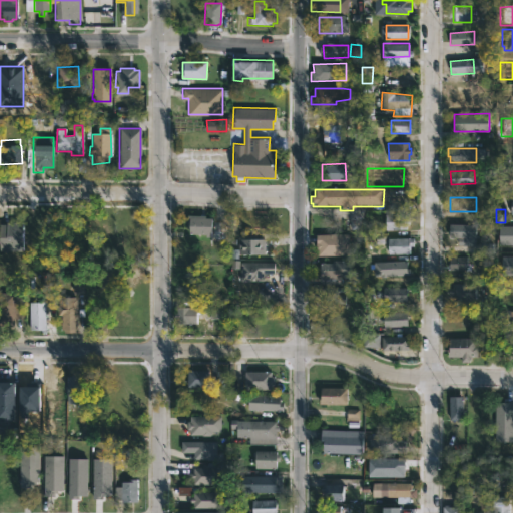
[(406,213),(406,217),(409,217),(409,224),(406,224),(406,229),(386,230),(386,213),(406,213)]
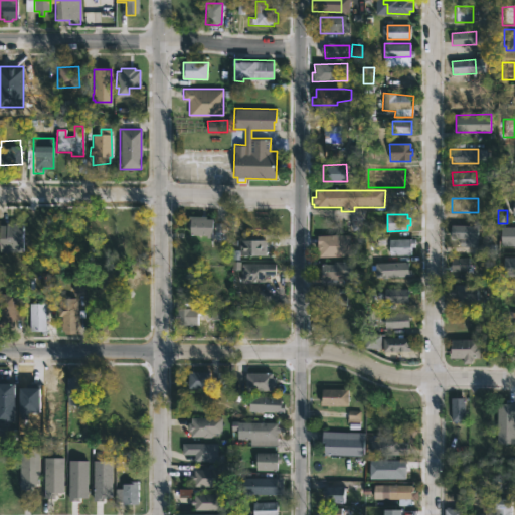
[(206,215),(206,217),(213,218),(231,219),(231,249),(210,249),(210,237),(205,237),(205,234),(189,234),(190,225),(187,225),(187,215),(206,215)]
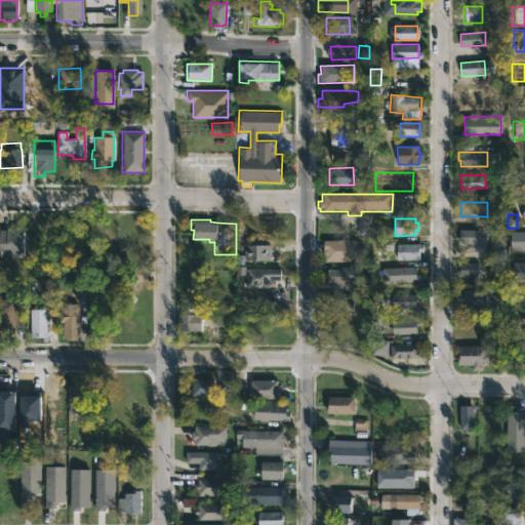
[(0,226),(24,226),(23,255),(0,255),(0,226)]
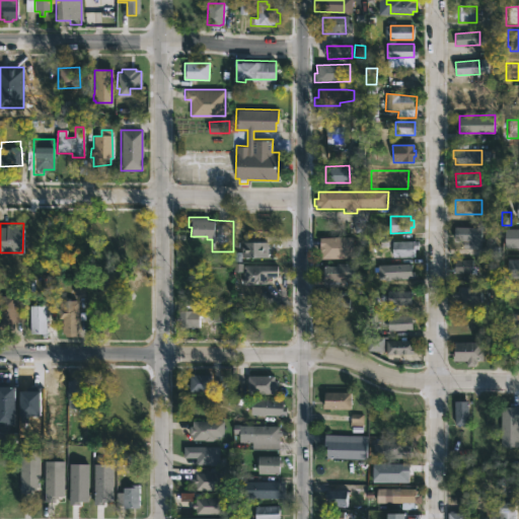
[(480,247),(487,248),(487,246),(501,245),(501,257),(473,256),(473,255),(467,254),(467,247),(463,247),(463,240),(454,240),(455,225),(482,226),(480,247)]
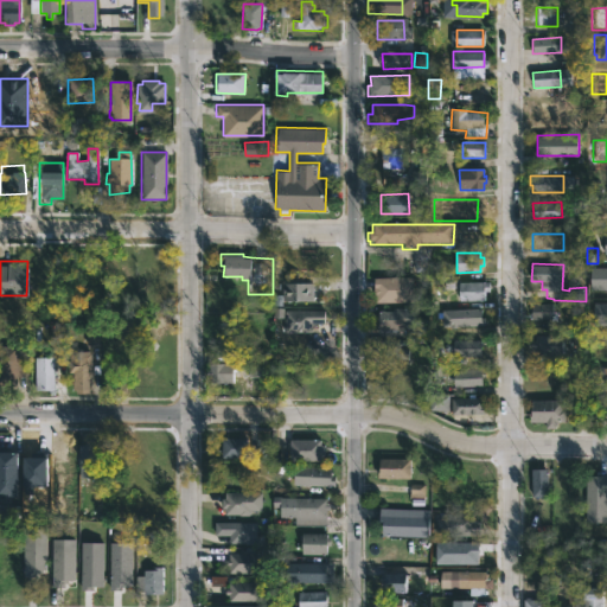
[(413,276),(413,301),(375,301),(375,276),(413,276)]
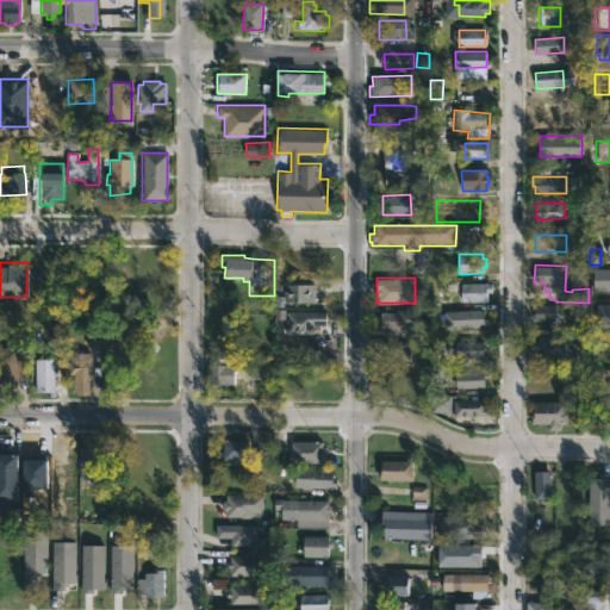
[(462,280),(462,282),(492,282),(492,292),(487,292),(487,302),(461,302),(461,286),(460,286),(460,288),(446,288),(446,282),(462,280)]
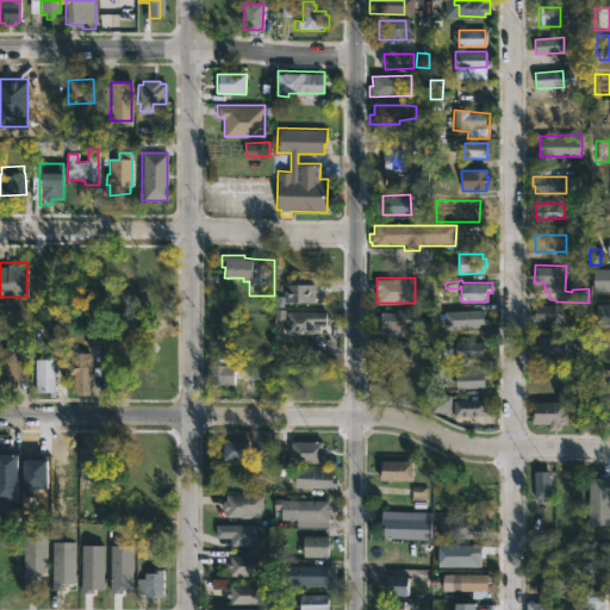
[(313,302),(284,302),(284,284),(313,284),(313,302)]
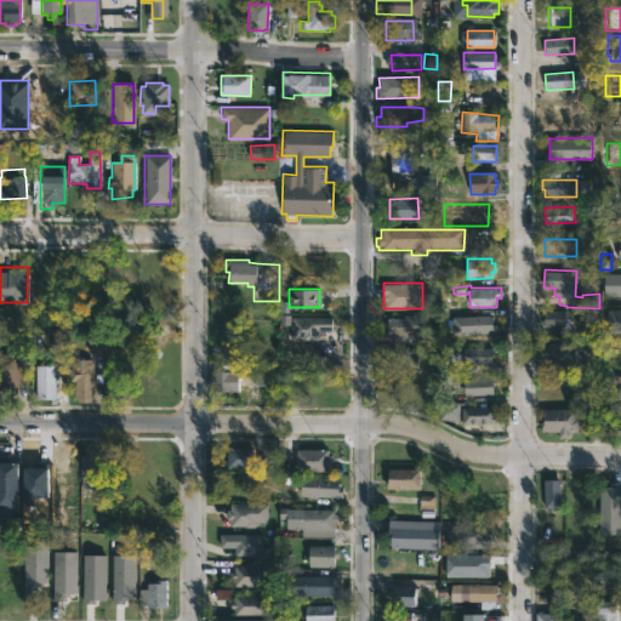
[(620,311),(609,312),(609,332),(620,332),(620,311)]
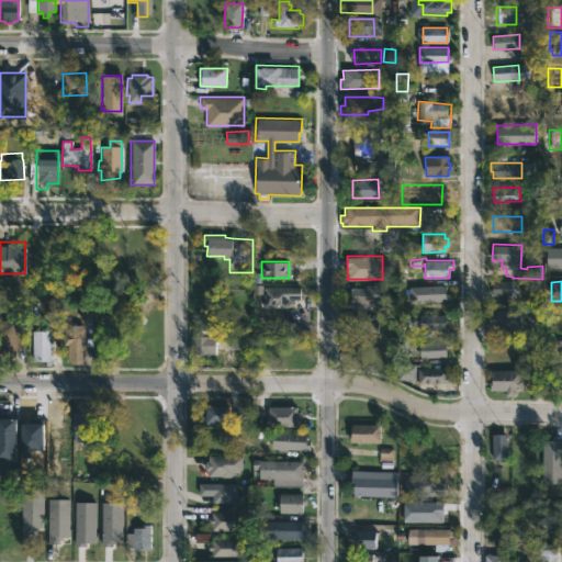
[(492,295),(512,295),(512,282),(492,282),(492,295)]
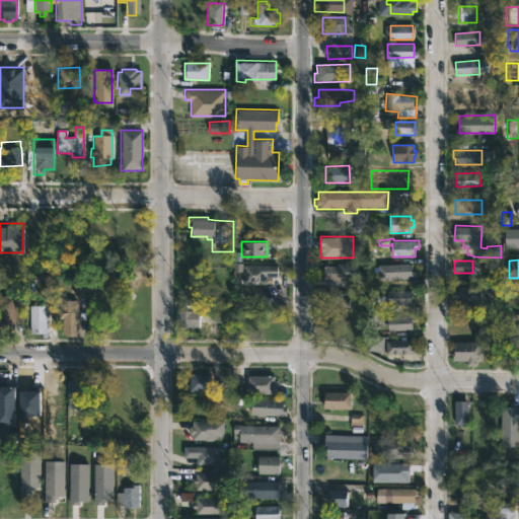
[(347,263),(347,286),(323,287),(323,266),(336,265),(336,263),(347,263)]
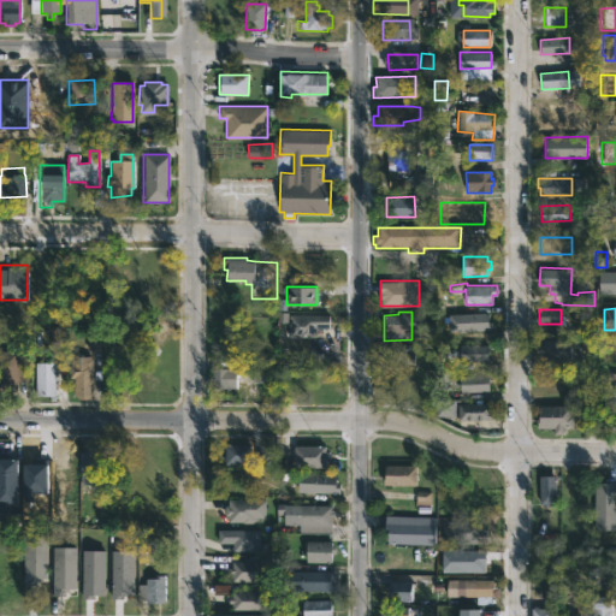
[(301,336),(284,336),(284,329),(289,329),(289,314),(329,314),(329,327),(315,327),(315,336),(301,336)]
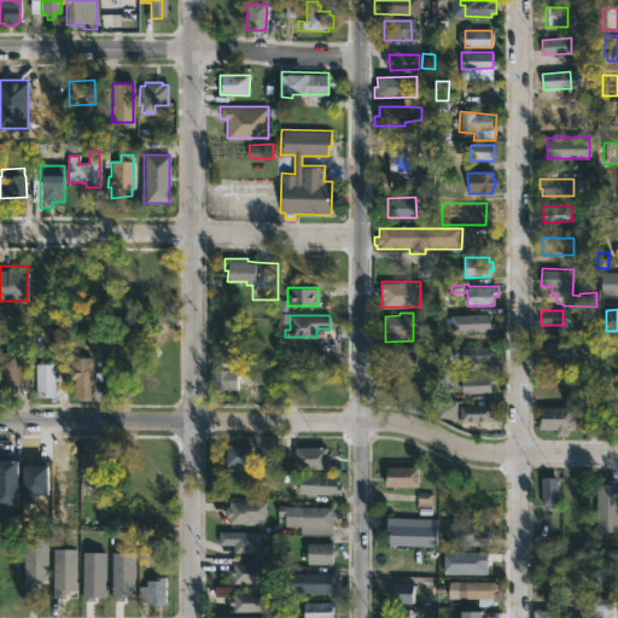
[(489,315),(490,324),(493,324),(494,331),(454,333),(454,316),(489,315)]
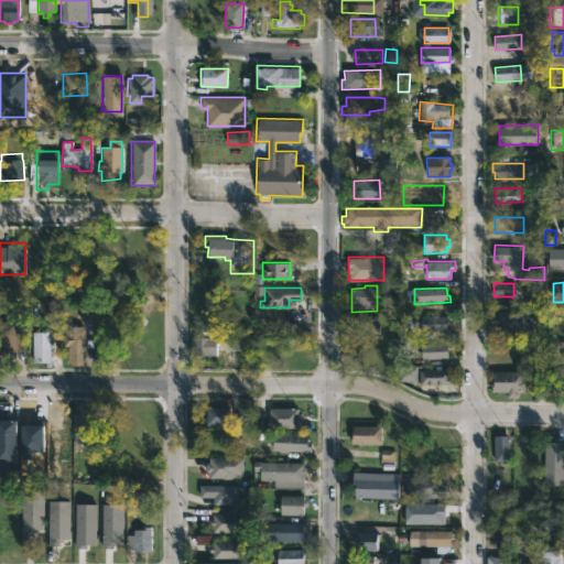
[(522,312),(522,329),(497,328),(497,323),(494,323),(494,316),(497,316),(497,310),(522,312)]
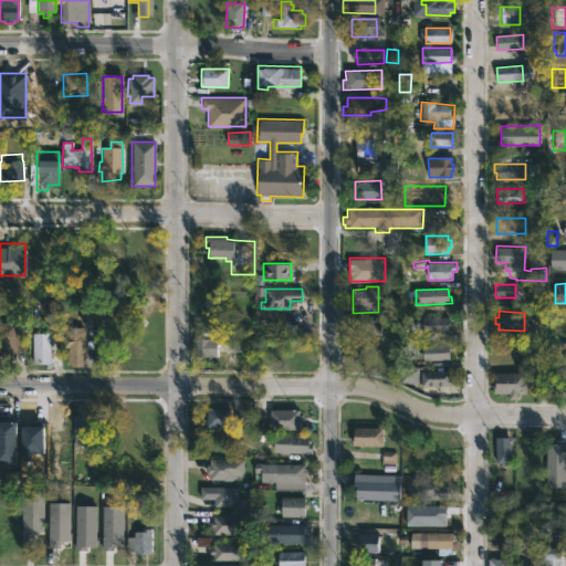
[(380,316),(380,317),(383,317),(383,321),(373,322),(373,323),(380,324),(380,335),(349,334),(349,317),(354,317),(354,315),(380,316)]
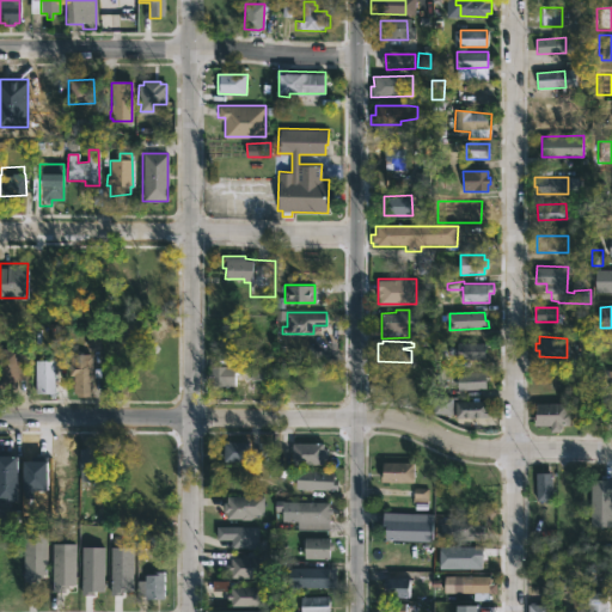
[(484,360),(458,359),(458,342),(485,342),(484,360)]
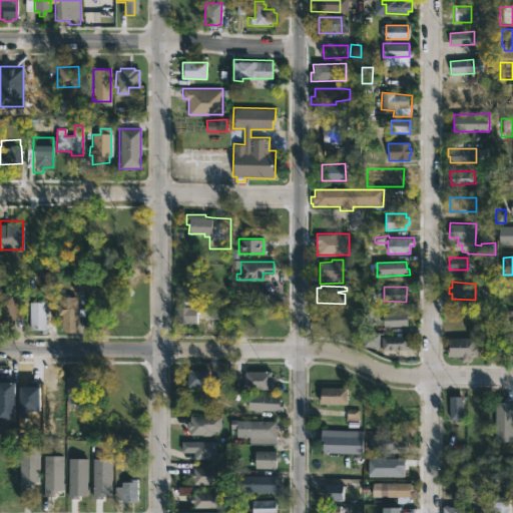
[(0,292),(15,292),(15,303),(21,303),(21,317),(14,317),(14,327),(0,327),(0,292)]
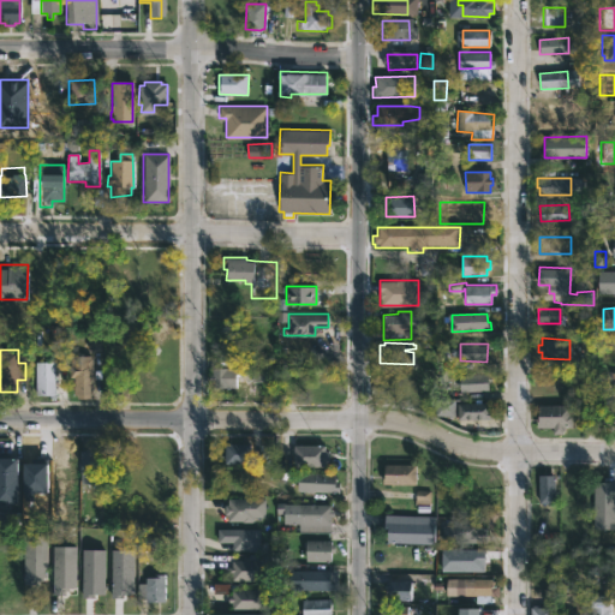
[(126,378),(126,382),(115,382),(115,378),(106,380),(106,356),(114,356),(114,351),(125,350),(126,378)]
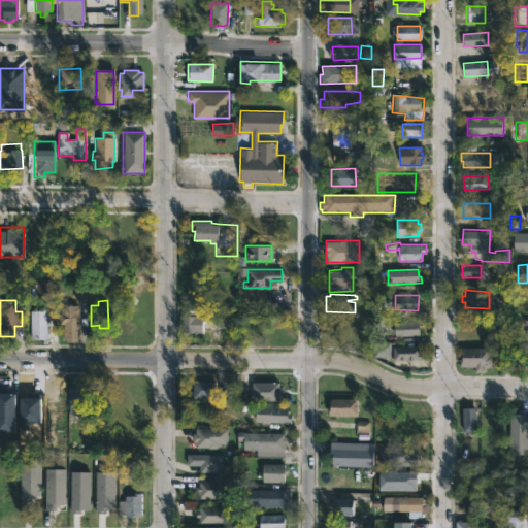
[(140,308),(139,315),(143,315),(142,321),(140,320),(139,325),(134,325),(134,327),(121,324),(122,308),(125,308),(126,302),(131,303),(131,307),(140,308)]
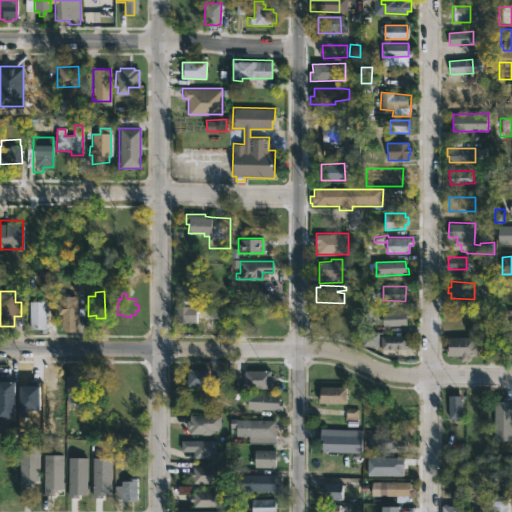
[(75,295),(75,297),(77,297),(77,327),(75,327),(75,331),(63,331),(63,329),(61,329),(60,314),(57,314),(57,303),(60,303),(60,296),(75,295)]
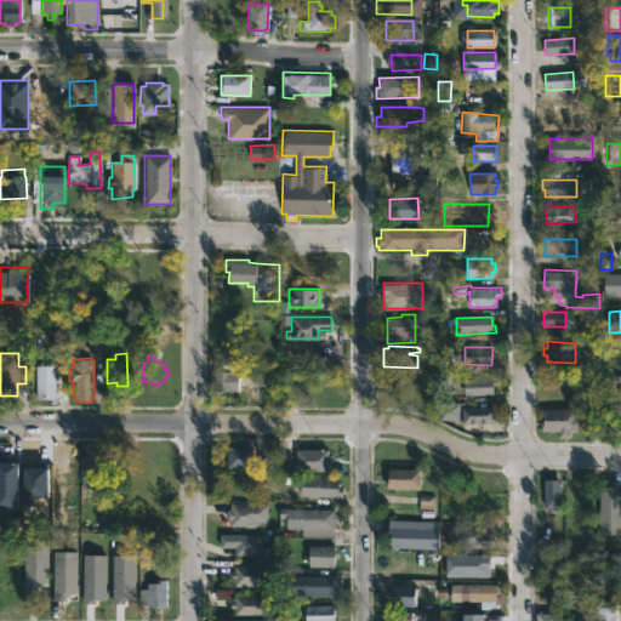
[(55,377),(56,402),(50,402),(50,398),(36,398),(35,365),(55,365),(55,377)]
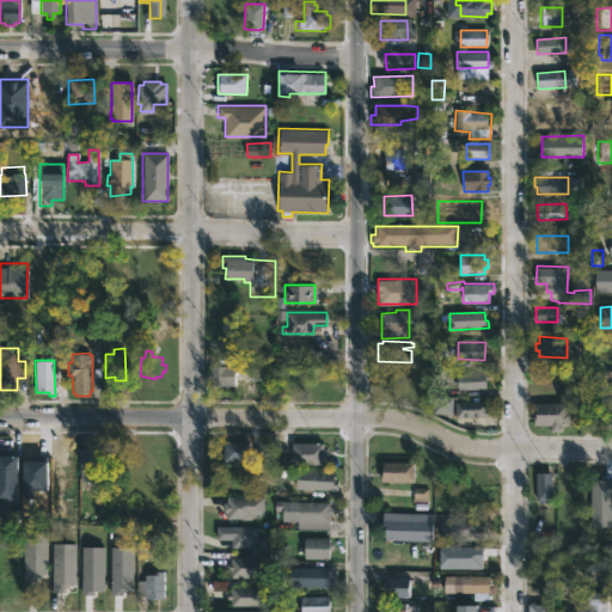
[(234,374),(234,385),(212,386),(212,379),(207,379),(207,372),(210,372),(210,366),(234,365),(234,374)]
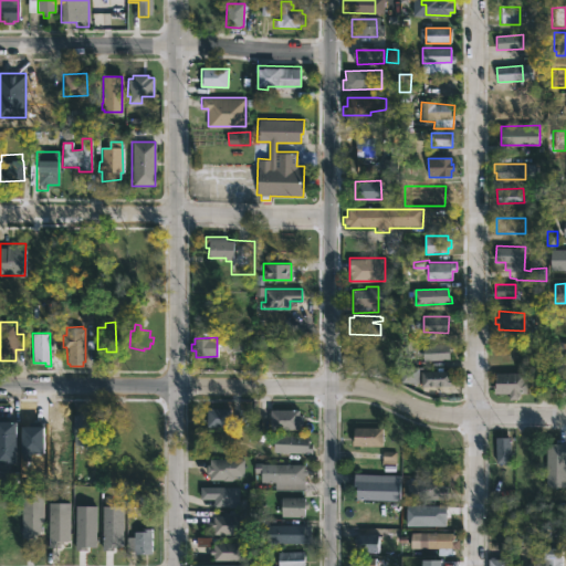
[(540,368),(540,343),(494,344),(494,354),(496,355),(496,363),(502,363),(502,368),(540,368)]
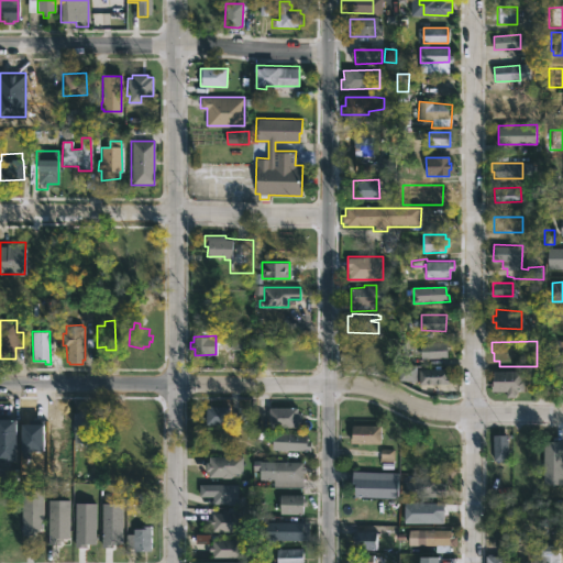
[(432,357),(422,357),(421,343),(450,342),(450,350),(446,350),(446,357),(432,357)]
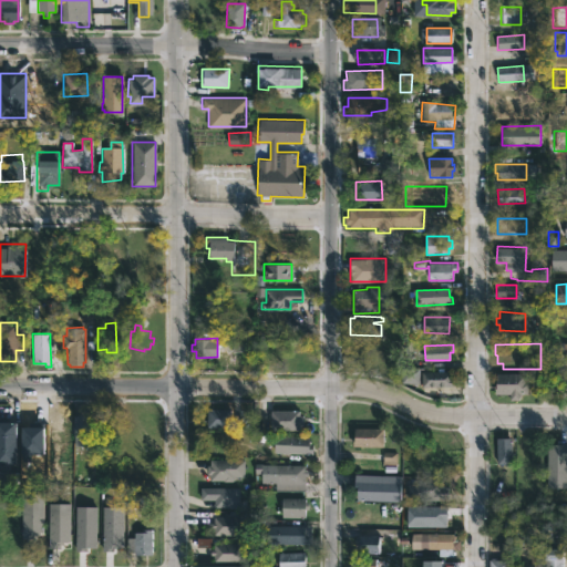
[(402,383),(420,383),(420,369),(402,369),(402,383)]
